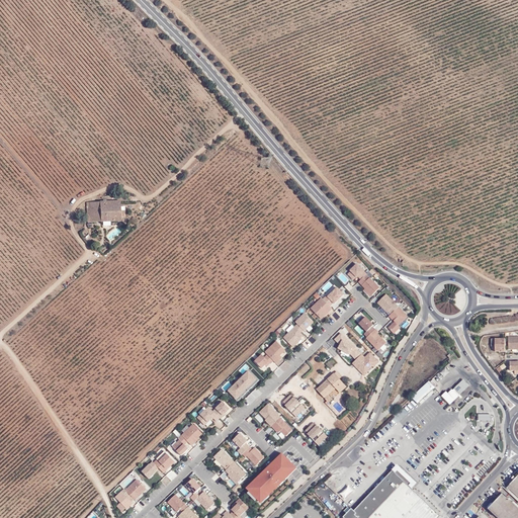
[(120,211),(120,201),(99,202),(100,208),(90,208),(90,222),(121,221),(121,218),(125,218),(125,211),(120,211)]
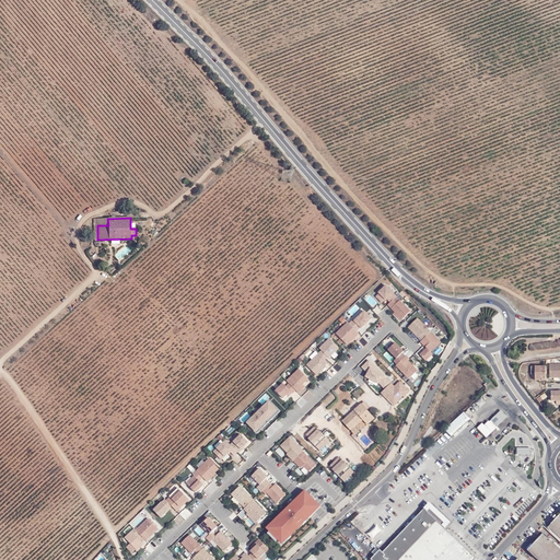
[(394,291),(386,283),(375,295),(382,303),(386,300),(394,291)]
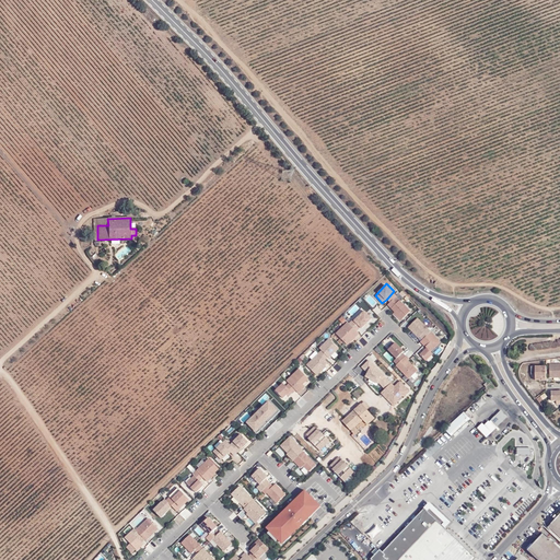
[(397,295),(394,291),(386,300),(389,303),(397,295)]
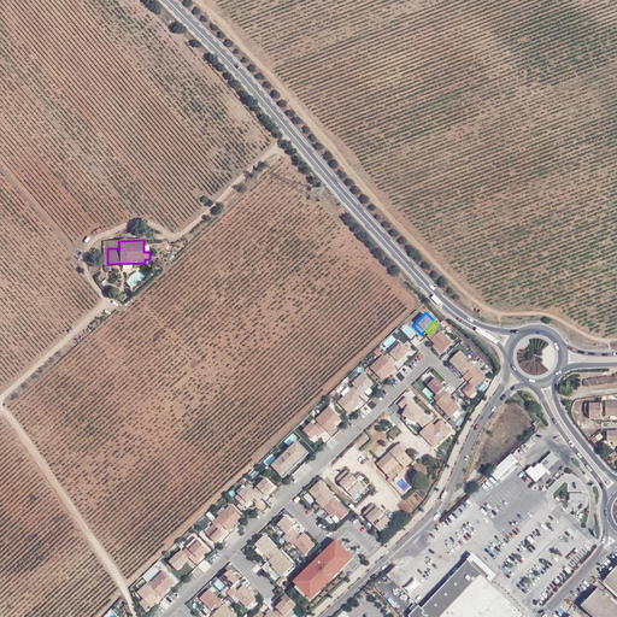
[(433,345),(441,353),(453,341),(438,325),(429,334),(427,335),(435,344),(433,345)]
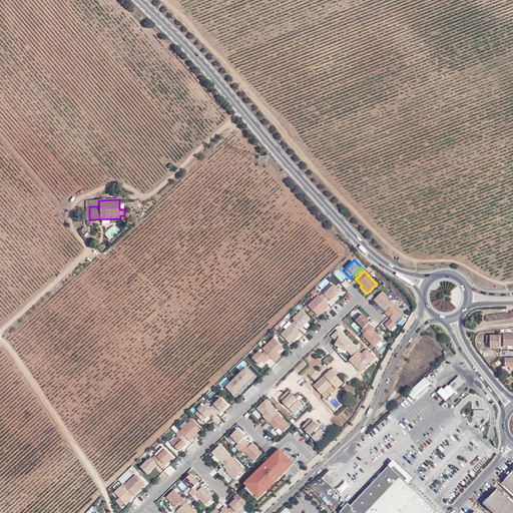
[(341,291),(334,284),(320,295),(328,303),(331,300),(332,301),(341,291)]
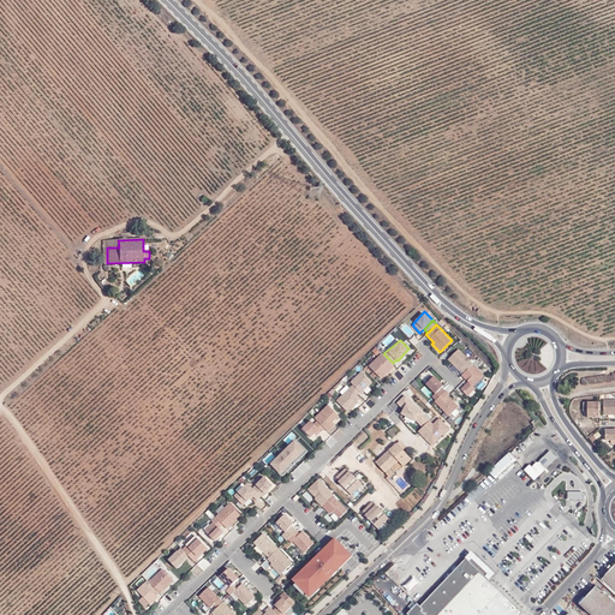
[(471,360),(459,348),(448,360),(461,371),(461,370),(471,360)]
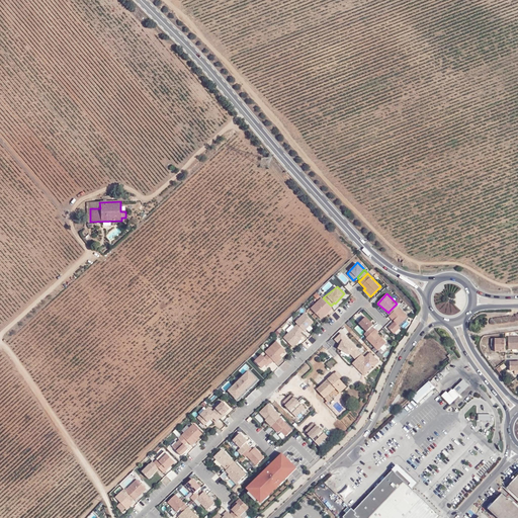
[(322,297),(311,308),(322,319),(333,308),(331,306),(323,297),(322,297)]
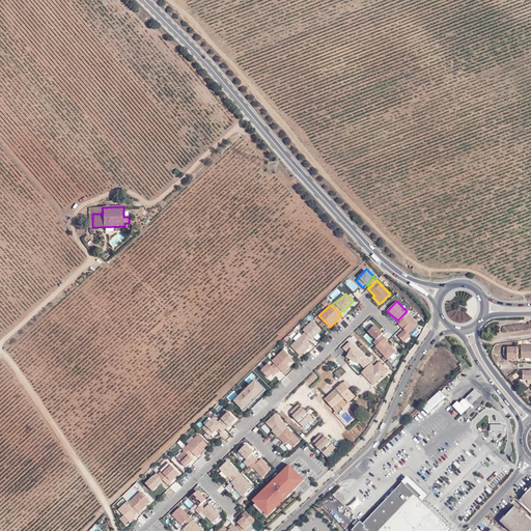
[(407,311),(398,319),(401,322),(409,314),(407,311)]
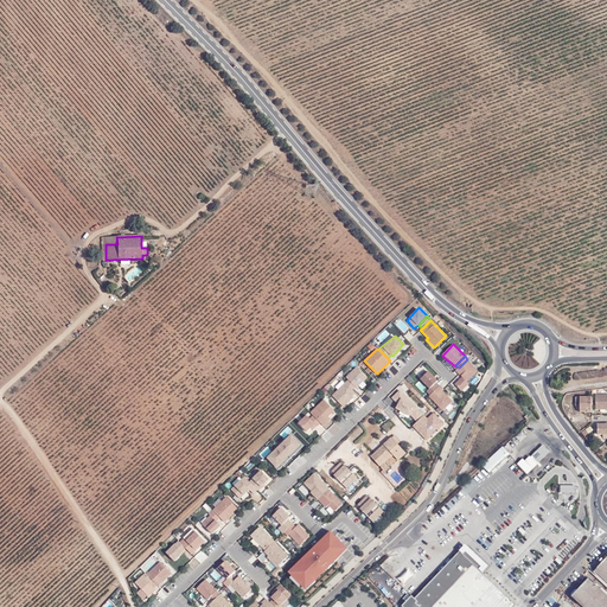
[(394,365),(400,370),(406,364),(400,359),(394,365)]
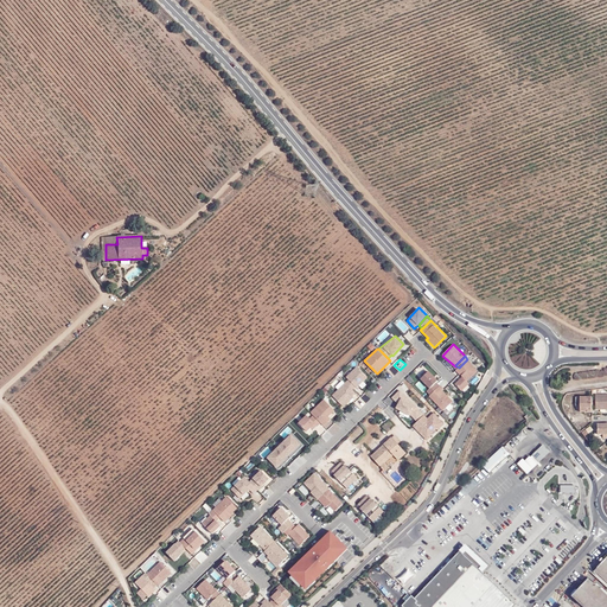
[(455,370),(462,376),(467,381),(479,370),(467,359),(459,368),(455,370)]
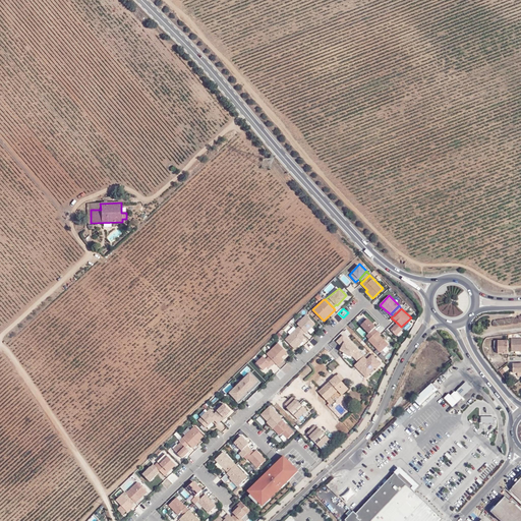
[(306,314),(297,323),(299,325),(305,332),(306,333),(315,324),(306,314)]
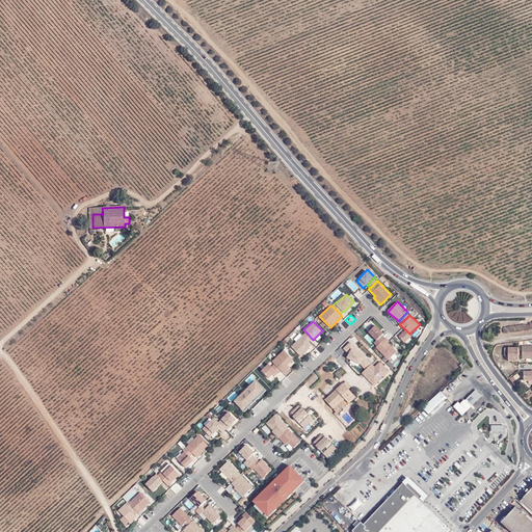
[(377,324),(369,330),(377,339),(382,335),(384,333),(377,324)]
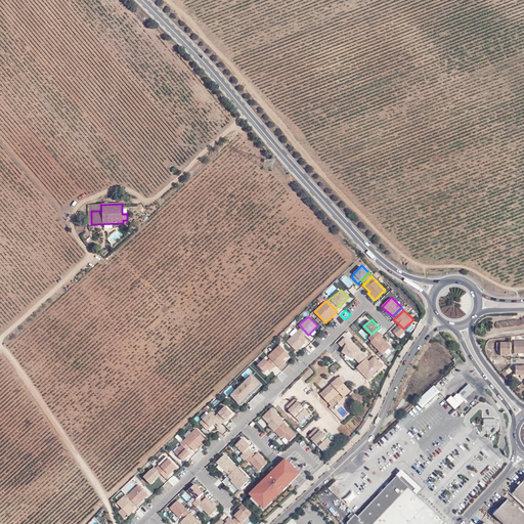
[(403,329),(399,324),(393,331),(399,337),(405,331),(403,329)]
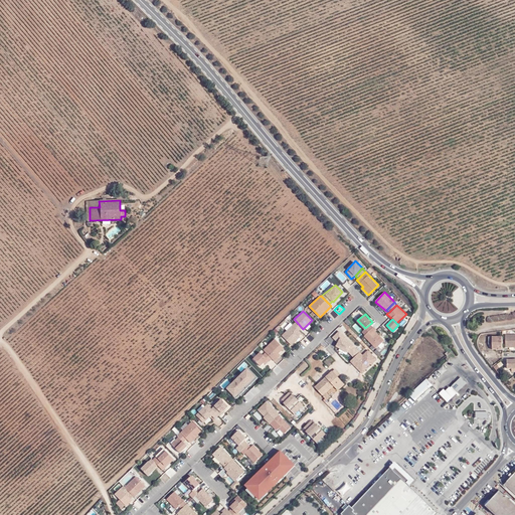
[(294,324),(300,330),(302,328),(296,321),(293,324),(294,324)]
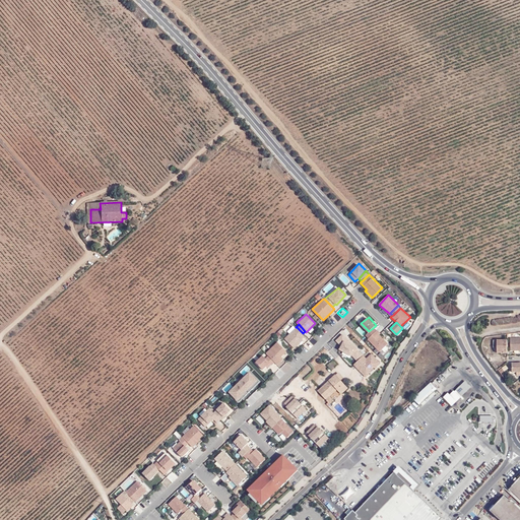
[(303,333),(297,327),(284,338),(295,347),(304,339),(303,339),(305,336),(303,333)]
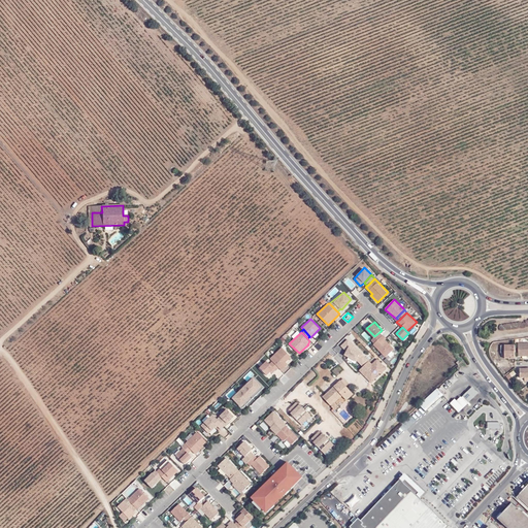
[(368,341),(371,339),(365,332),(362,334),(368,341)]
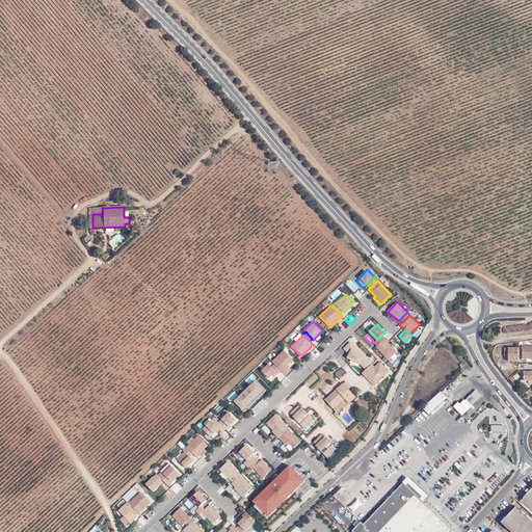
[(377,339),(374,342),(377,345),(386,338),(382,335),(377,339)]
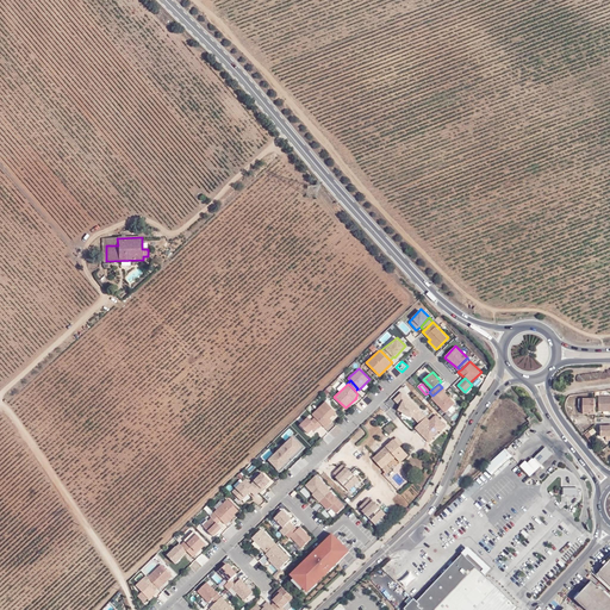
[(433,396),(431,397),(446,411),(455,403),(444,392),(447,391),(442,387),(433,396)]
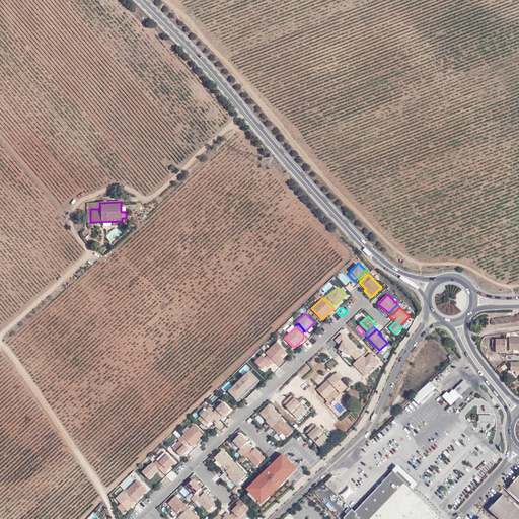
[(357,360),(363,354),(355,346),(344,335),(337,341),(341,345),(351,355),(357,360)]
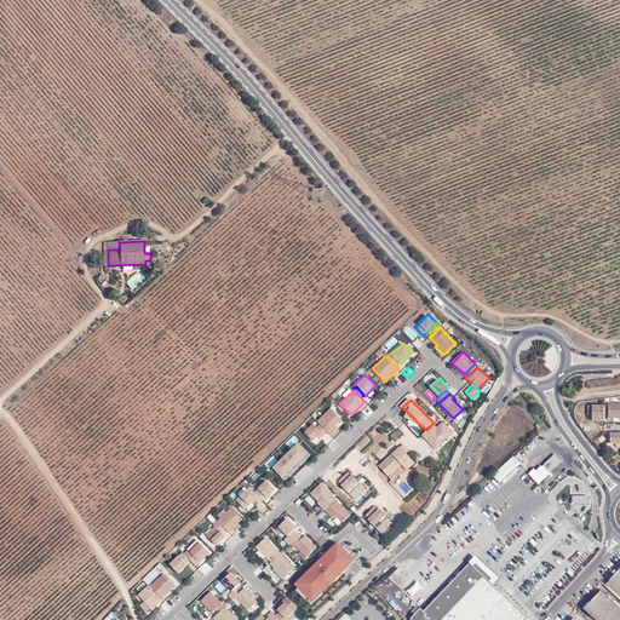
[(619,403),(608,405),(608,419),(619,418),(619,403)]
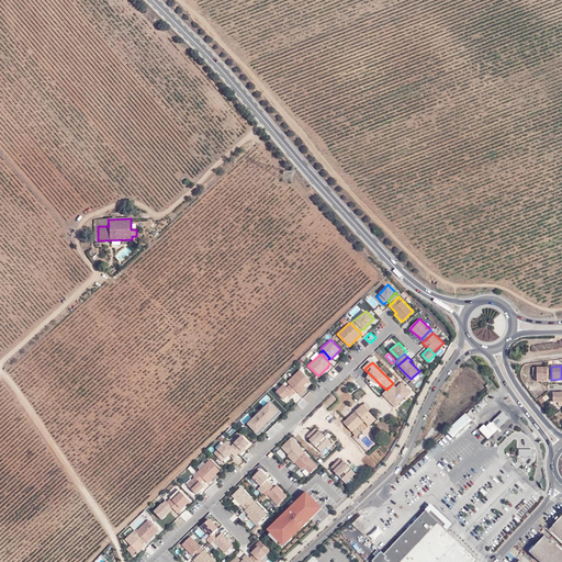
[(543,381),(543,382),(548,382),(548,368),(537,368),(537,377),(537,381),(543,381)]
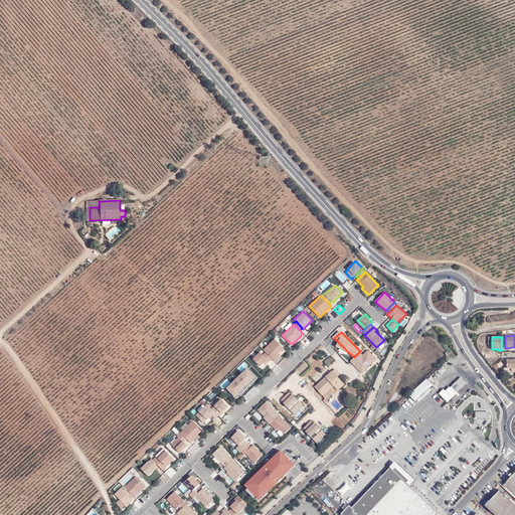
[(275,360),(281,355),(279,353),(284,348),(275,338),(264,349),(275,360)]
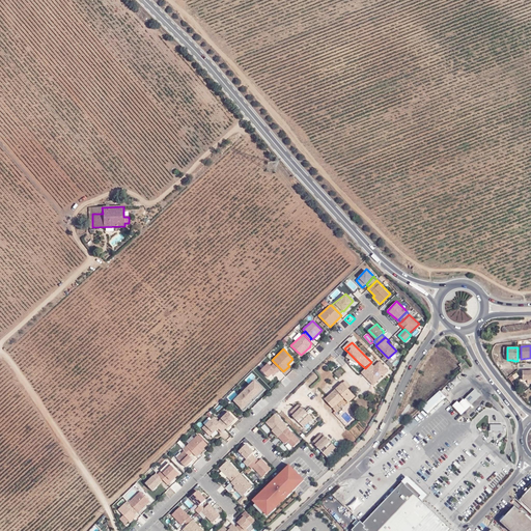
[(359,363),(348,353),(347,357),(359,364),(359,363)]
